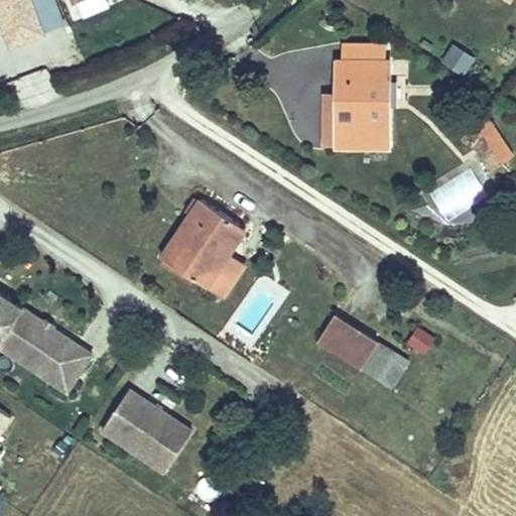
[(36,0),(1,0),(9,13),(36,0)]
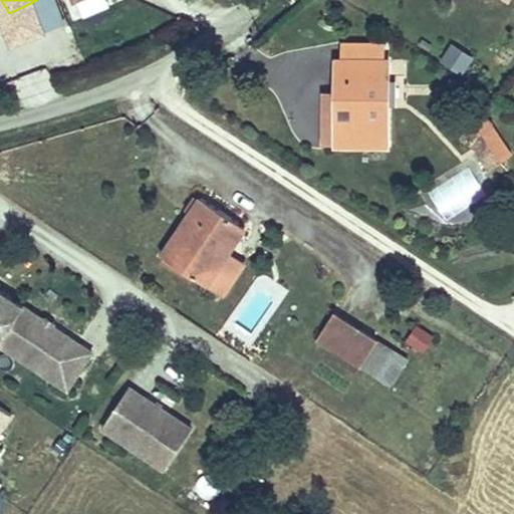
[(0,31),(0,55),(1,57),(10,53),(0,31)]
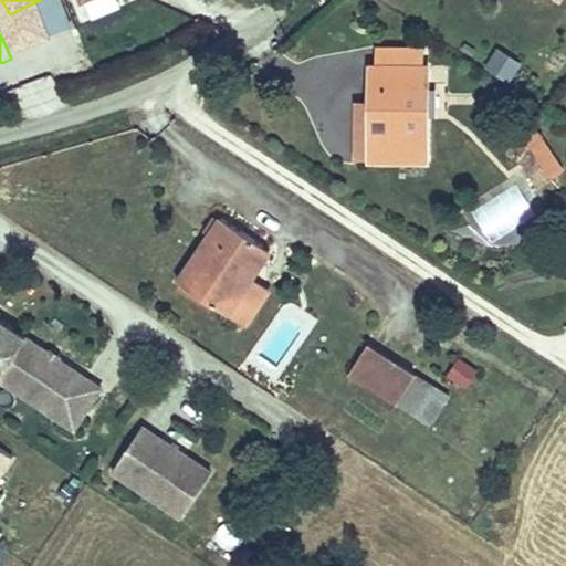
[(510,81),(523,62),(499,45),(485,64),(510,81)]
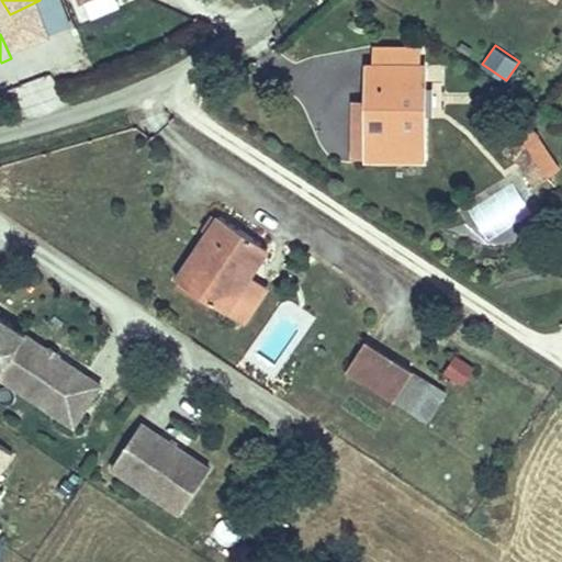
[(355,66),(355,104),(361,104),(361,158),(413,157),(415,67),(355,66)]
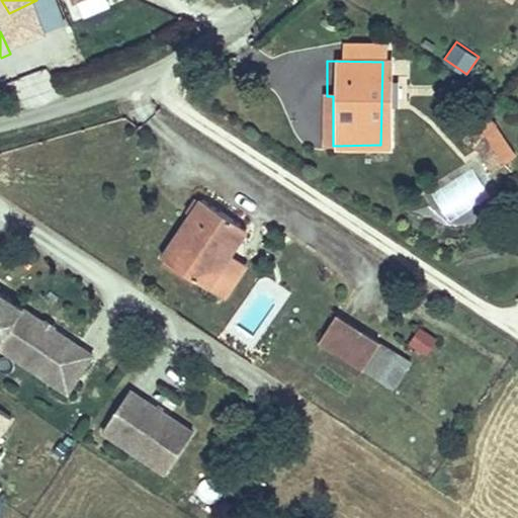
[(333,96),(327,96),(321,96),(321,146),(333,146),(333,96)]
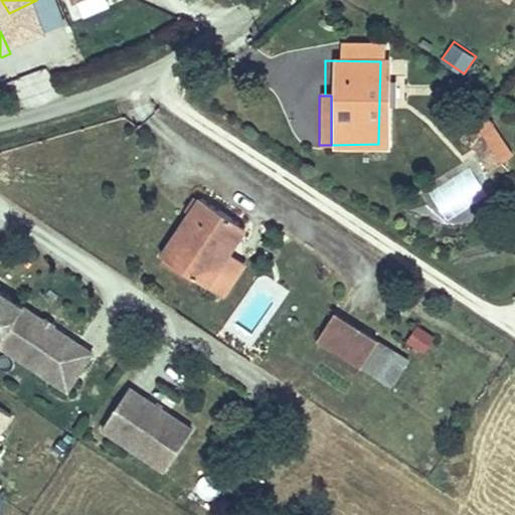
[(461,140),(469,145),(484,122),(464,108),(448,131),(427,146),(437,158),(461,140)]
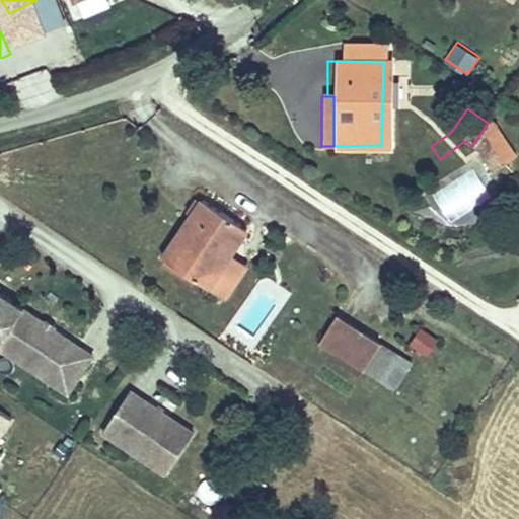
[(216,262),(222,252),(218,249),(232,226),(191,198),(153,257),(199,287),(216,262)]
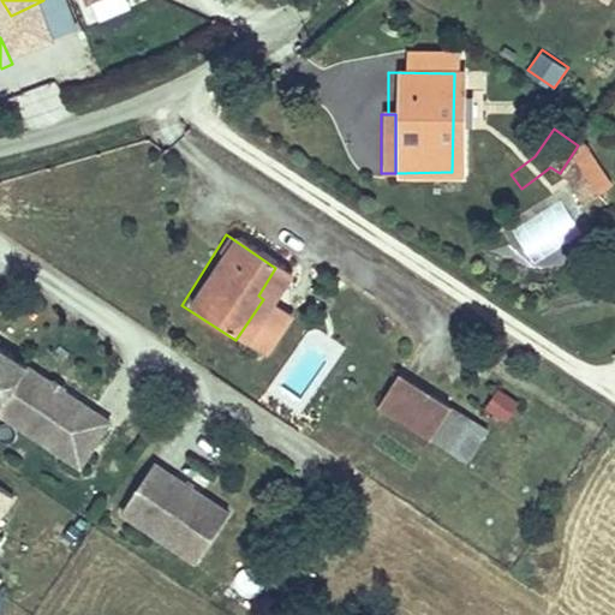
[(258,296),(263,299),(281,272),(275,268),(258,296)]
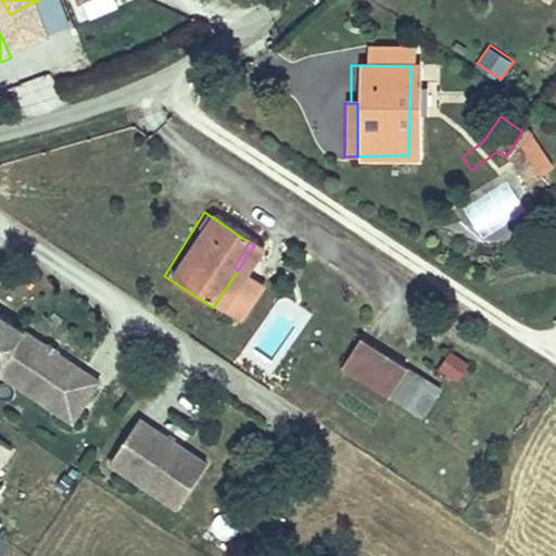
[(231,280),(213,307),(227,317),(245,289),(231,280)]
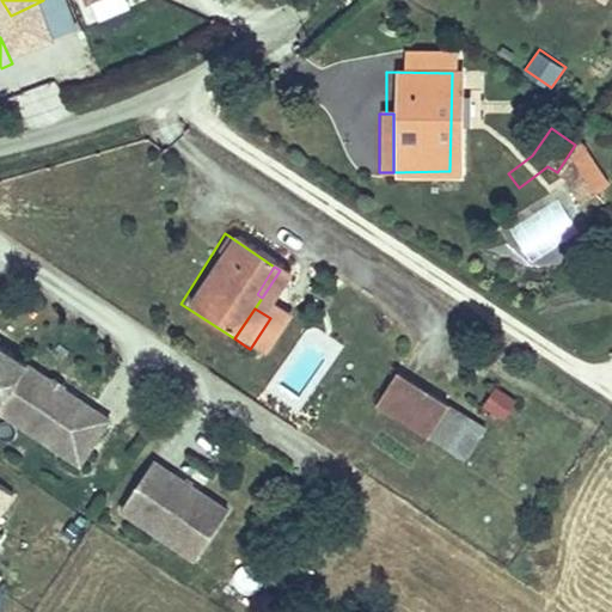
[(97,417),(0,354),(0,418),(50,452),(61,436),(78,447),(97,417)]
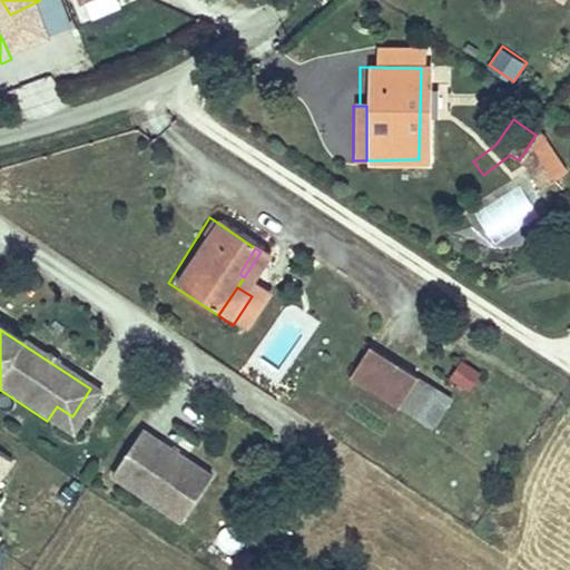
[(361,346),(343,375),(394,405),(410,376),(361,346)]
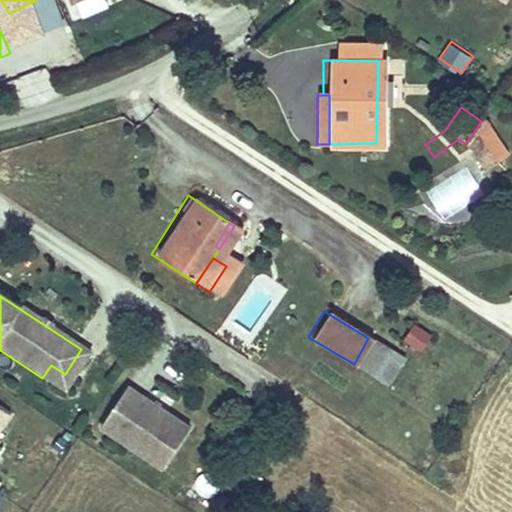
[(415,324),(405,339),(422,350),(432,335),(415,324)]
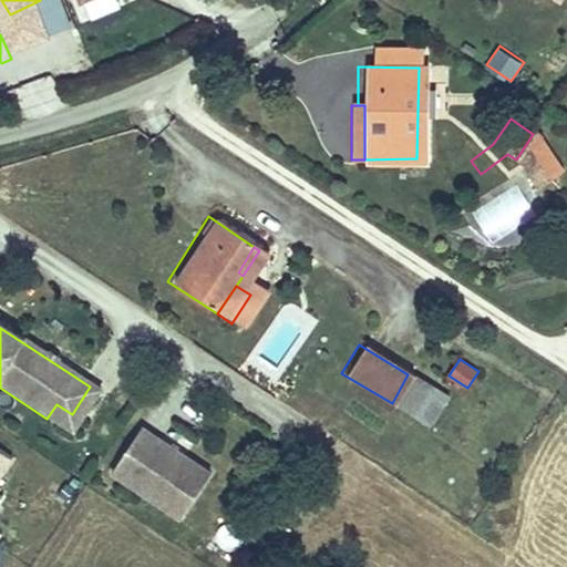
[(447,397),(408,374),(392,403),(431,425),(447,397)]
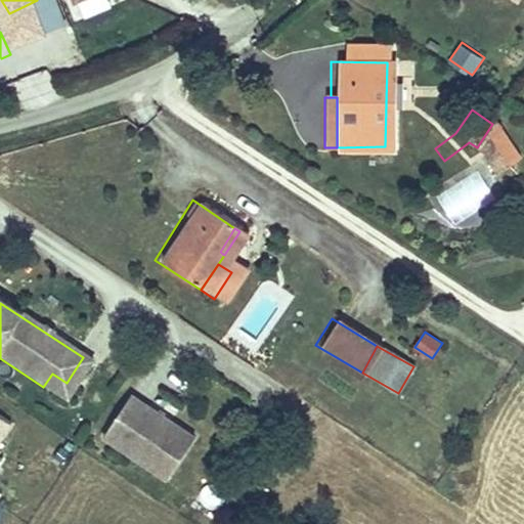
[(57,396),(67,383),(52,374),(43,387),(57,396)]
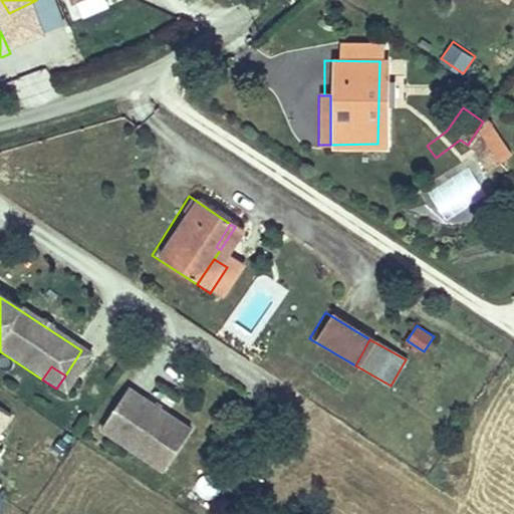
[(181,427),(118,386),(91,426),(155,467),(181,427)]
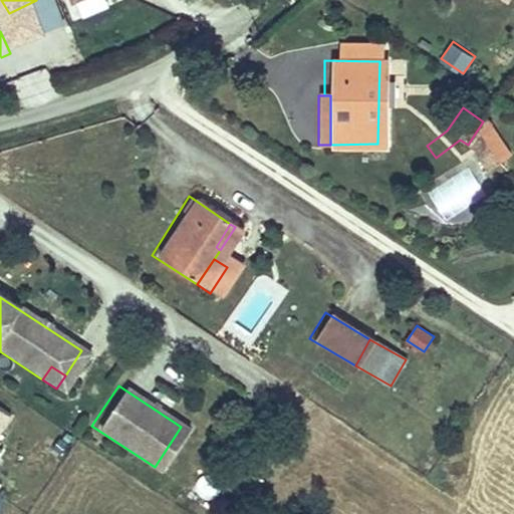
[(0,433),(13,414),(0,405),(0,433)]
